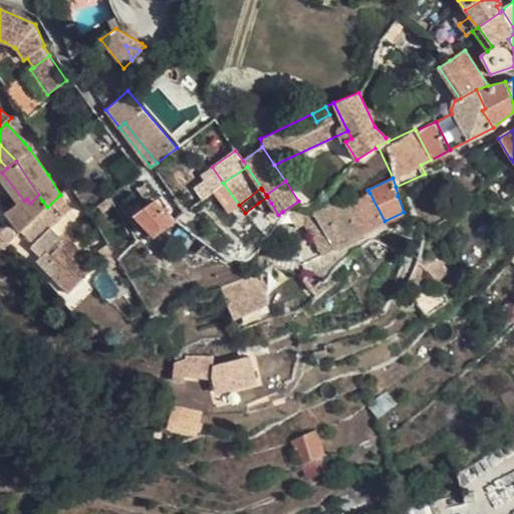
[(362,234),(384,221),(369,193),(346,204),(362,234)]
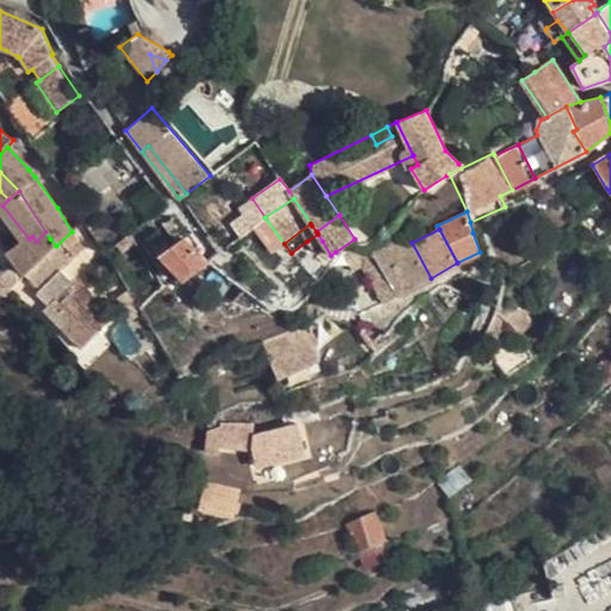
[(84,248),(72,232),(56,246),(48,254),(25,275),(42,288),(38,292),(51,303),(45,308),(62,328),(74,318),(67,309),(80,295),(81,291),(81,289),(80,285),(78,283),(76,283),(75,283),(62,270),(84,248)]
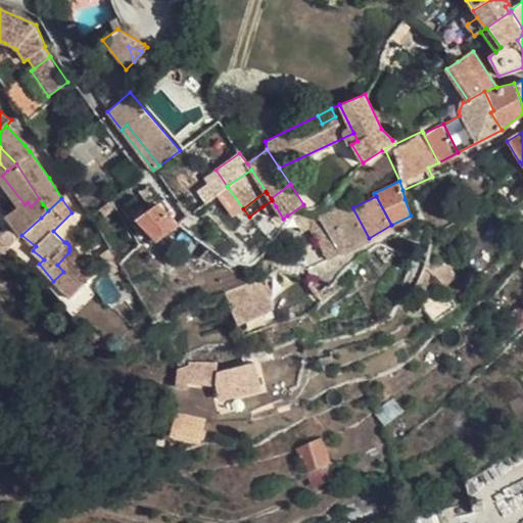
[(340,251),(369,238),(352,207),(343,200),(322,209),(307,208),(298,214),(304,227),(314,223),(325,218),(340,251)]
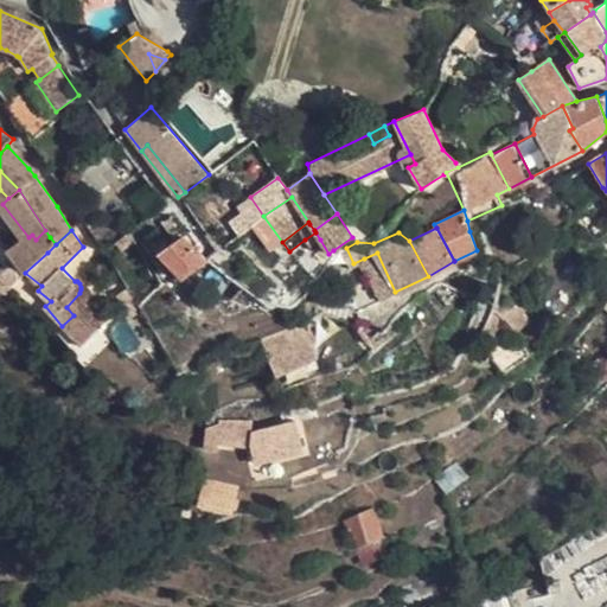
[(29,237),(10,251),(25,273),(48,253),(36,240),(32,235),(29,237)]
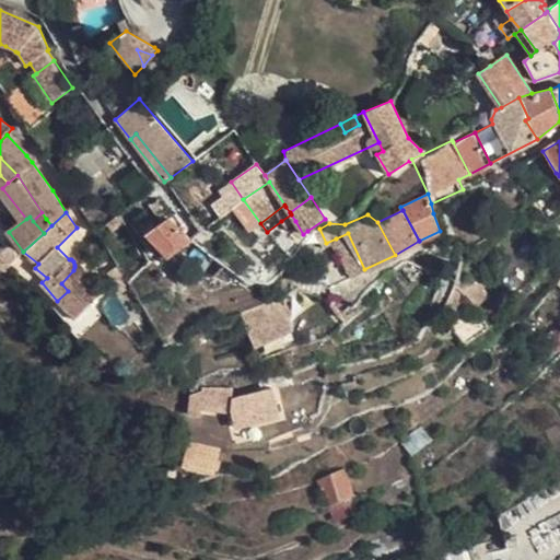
[(189,243),(168,219),(148,235),(163,252),(170,258),(176,253),(189,243)]
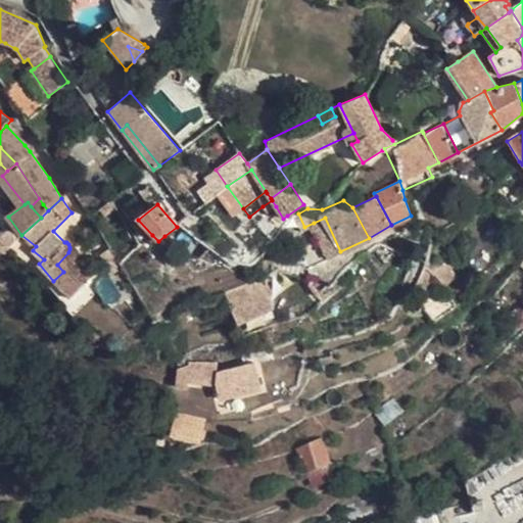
[(340,251),(325,218),(314,223),(330,256),(340,251)]
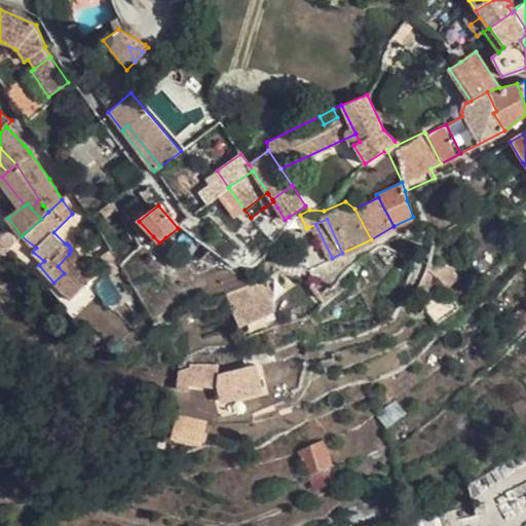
[(460,265),(449,251),(426,268),(430,270),(437,276),(438,278),(446,290),(460,276),(454,269),(460,265)]
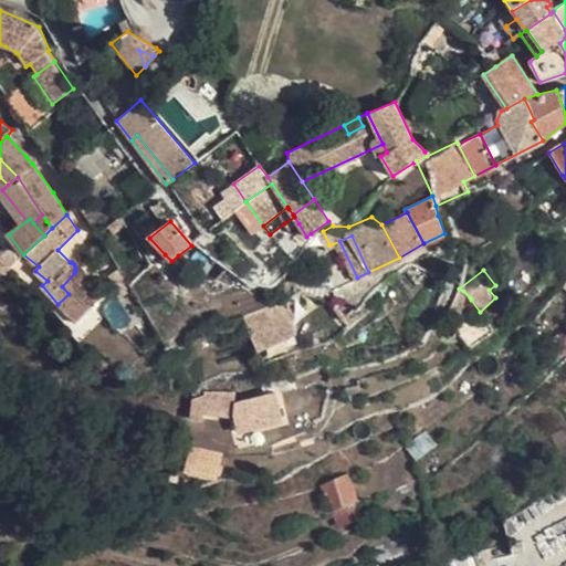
[(463,291),(459,289),(446,314),(443,321),(454,325),(471,300),(470,297),(463,291)]
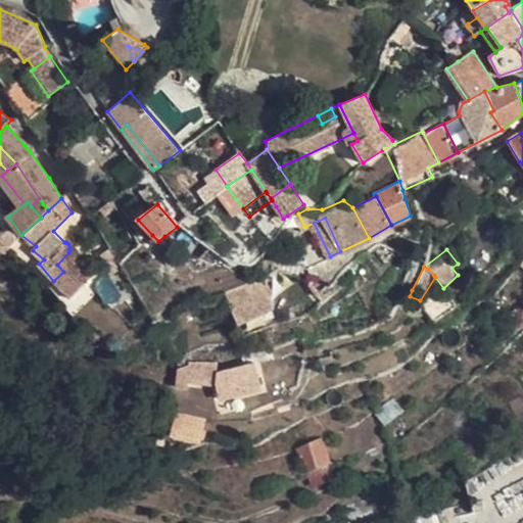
[(251,282),(225,294),(233,311),(237,321),(275,303),(263,278),(251,282)]
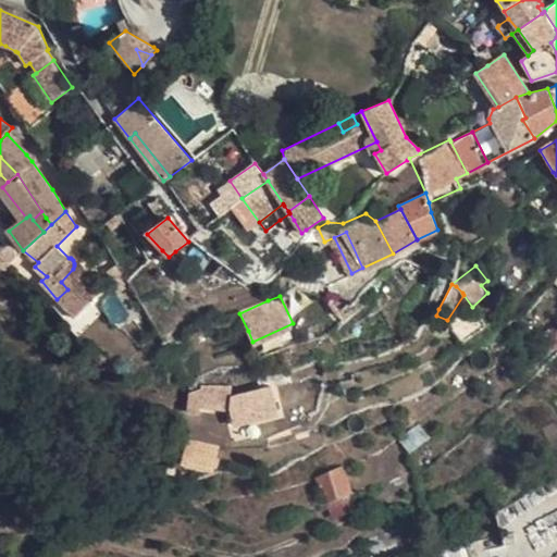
[(230,406),(233,383),(190,384),(184,408),(195,409),(196,405),(230,406)]
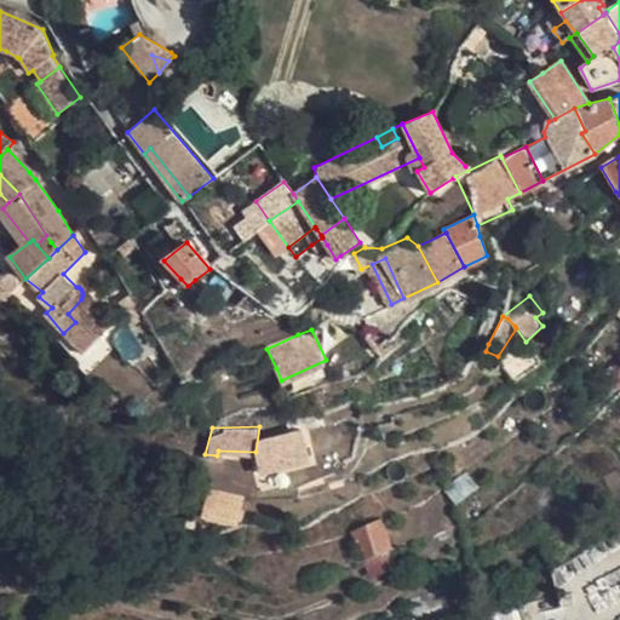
[(240,527),(246,494),(205,488),(200,520),(240,527)]
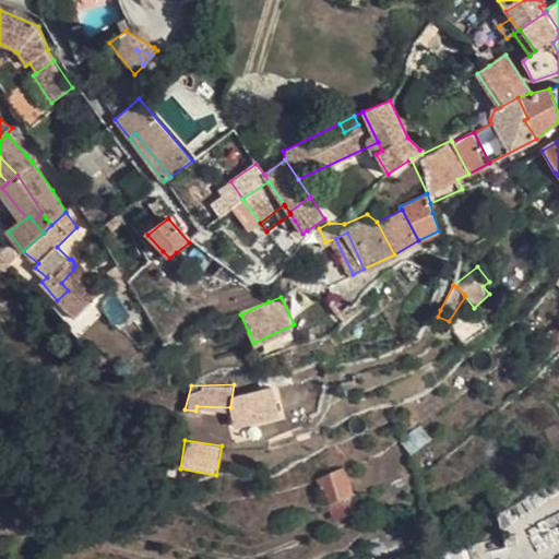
[(352,495),(344,466),(330,474),(318,479),(325,504),(339,500),(352,495)]
